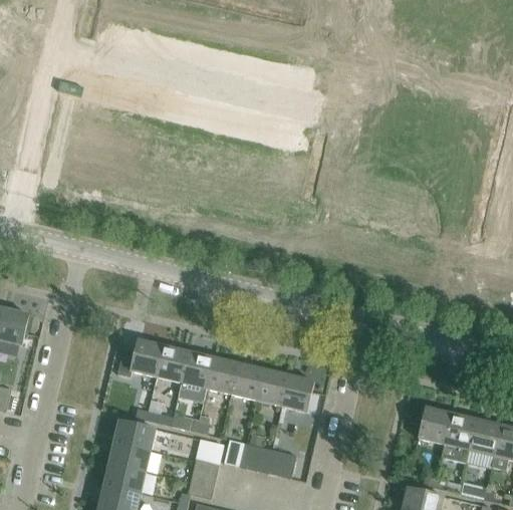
[(0,338),(21,344),(29,313),(3,307),(0,319),(0,338)]
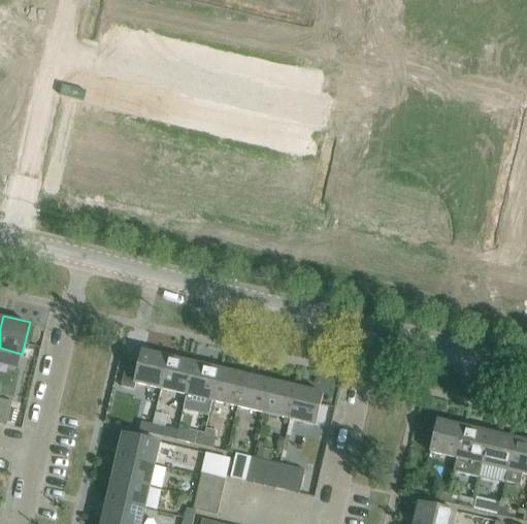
[(161,386),(168,354),(141,348),(138,360),(126,357),(120,383),(133,386),(134,380),(161,386)]
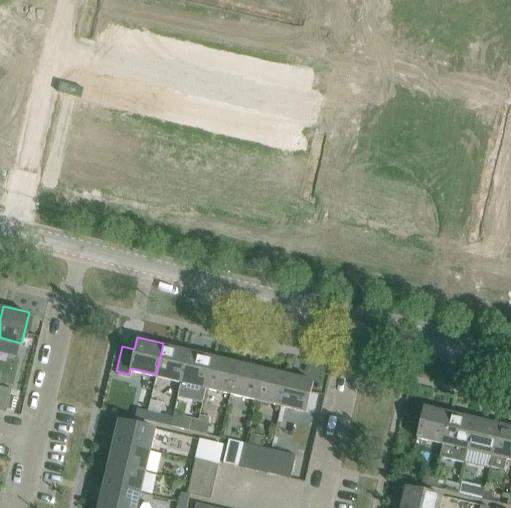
[(181,380),(188,349),(163,343),(156,374),(181,380)]
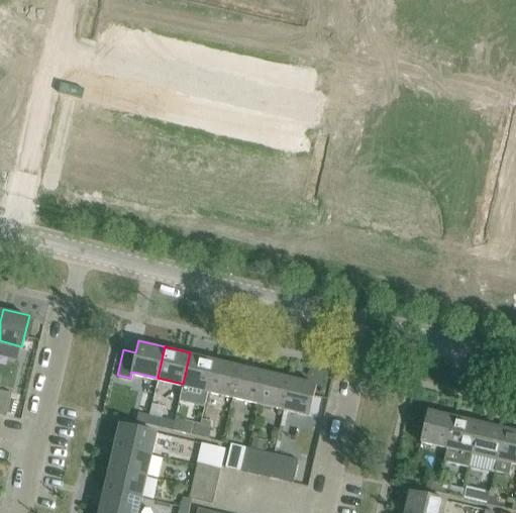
[(204,403),(207,390),(215,358),(190,352),(183,384),(180,397),(204,403)]
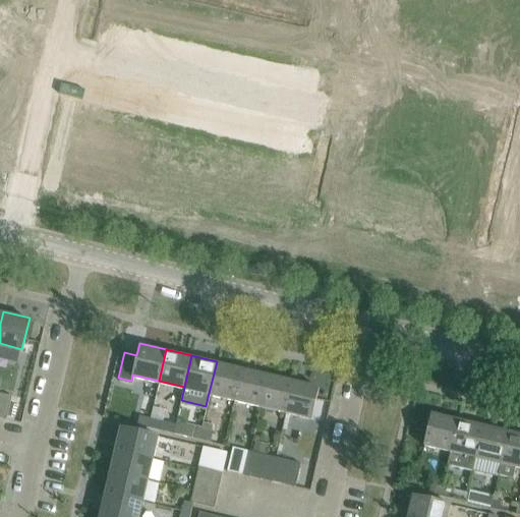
[(234,399),(241,367),(217,361),(209,393),(234,399)]
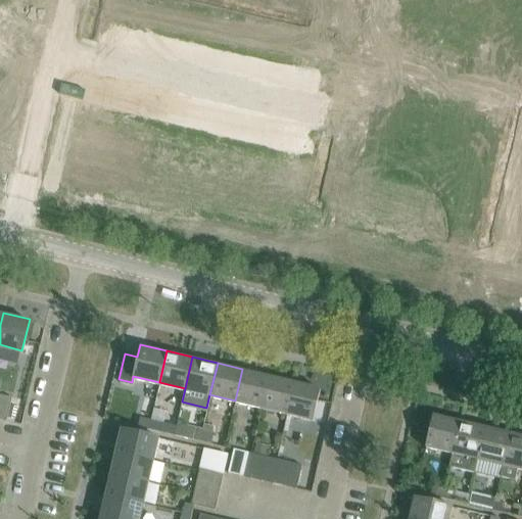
[(262,407),(269,375),(242,369),(235,400),(262,407)]
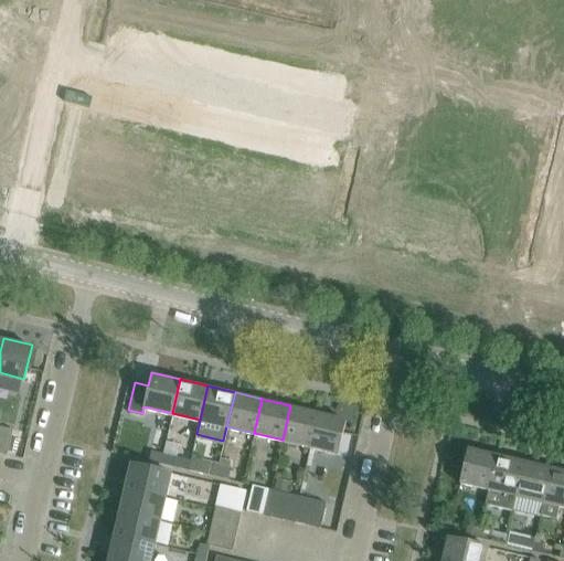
[(309,445),(317,411),(290,405),(283,440),(309,445)]
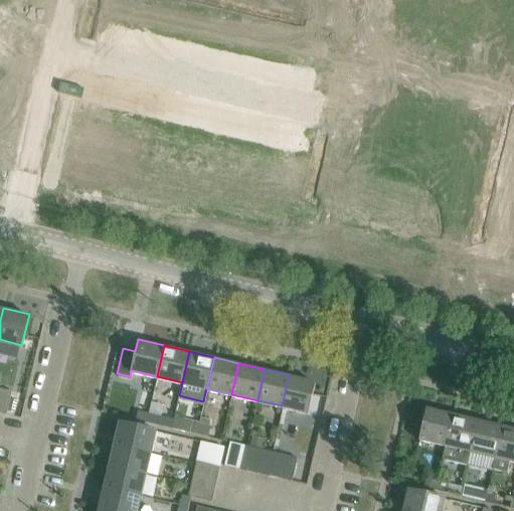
[(308,411),(315,380),(289,374),(282,405),(308,411)]
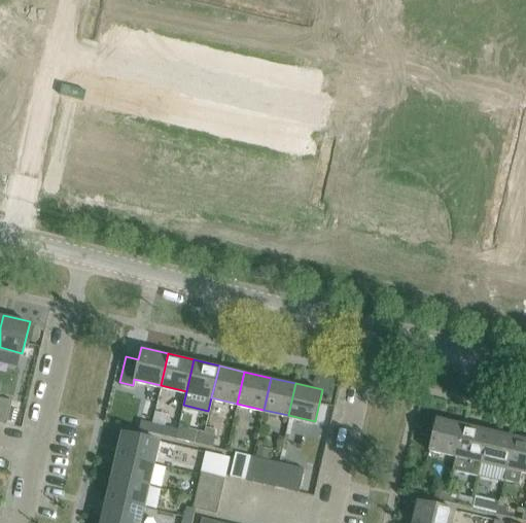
[(0,419),(6,421),(11,397),(0,394),(0,419)]
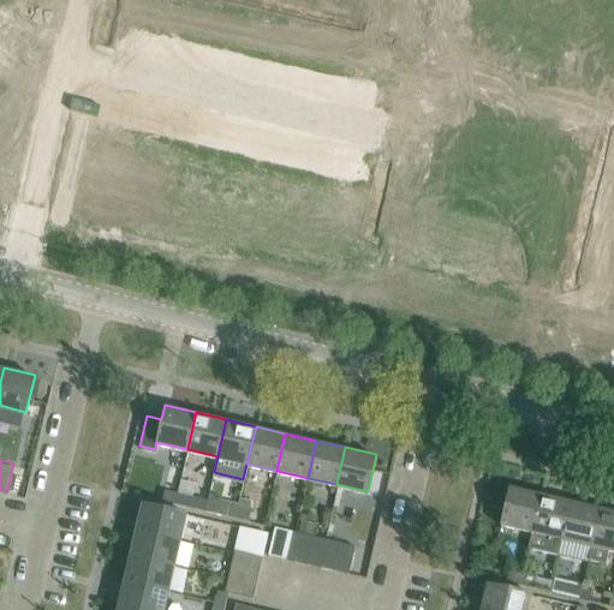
[(12,473),(7,491),(17,494),(21,474),(12,473)]
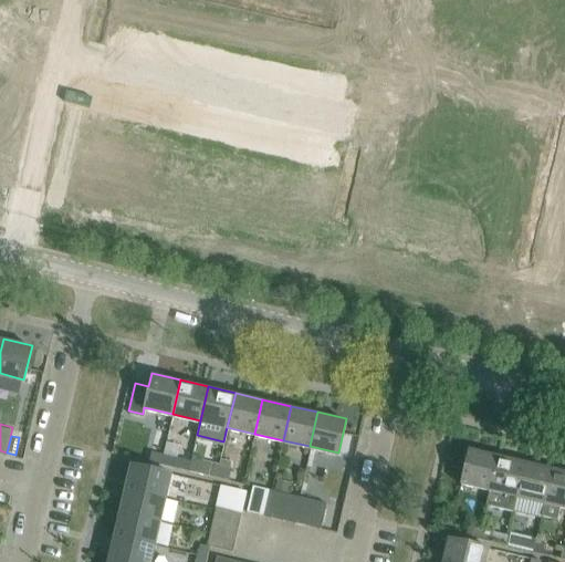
[(489,488),(497,454),(469,447),(461,481),(489,488)]
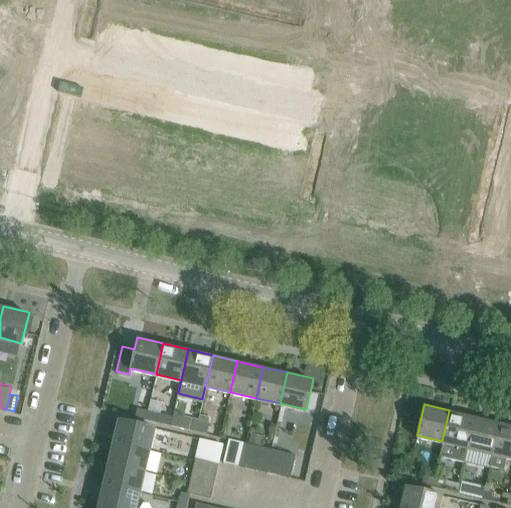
[(146,418),(148,409),(136,406),(134,416),(146,418)]
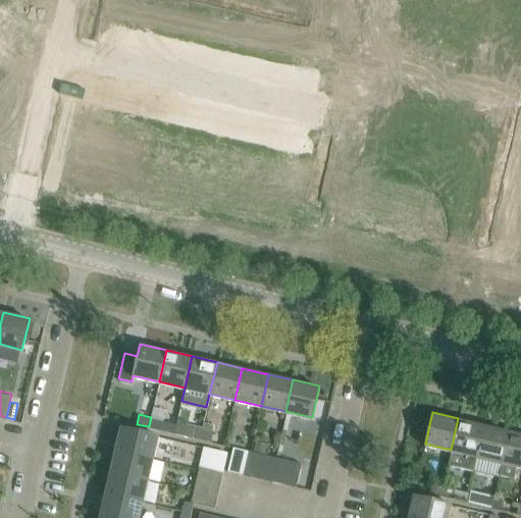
[(159,429),(161,419),(151,417),(149,426),(159,429)]
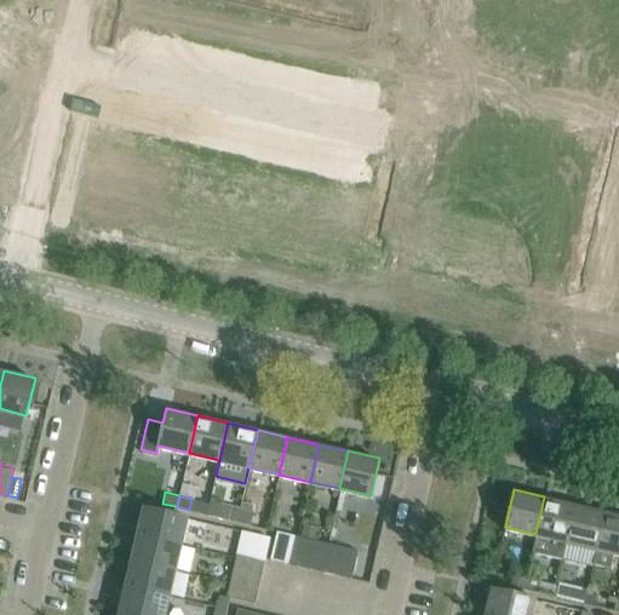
[(562,557),(566,541),(575,504),(544,496),(536,534),(532,550),(562,557)]
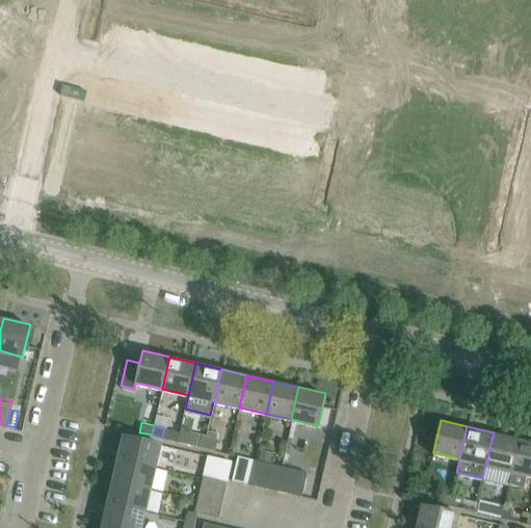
[(177,441),(191,444),(203,447),(205,438),(206,433),(180,427),(177,441)]
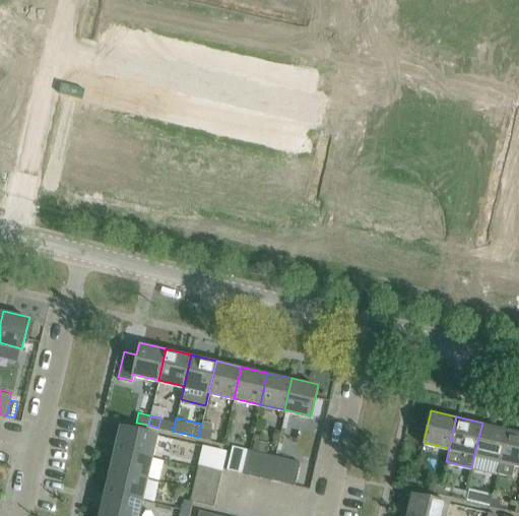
[(500,460),(507,429),(482,423),(474,454),(500,460)]
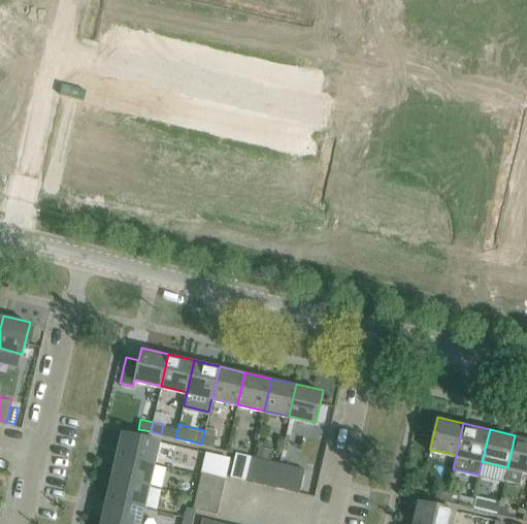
[(155,462),(160,439),(122,430),(117,453),(155,462)]
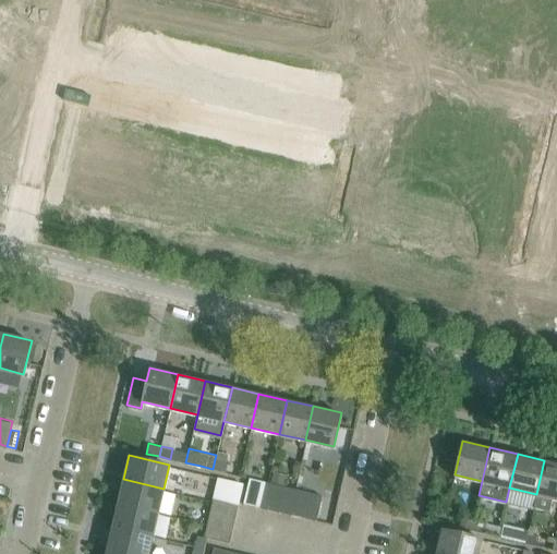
[(225,471),(227,461),(215,459),(213,469),(225,471)]
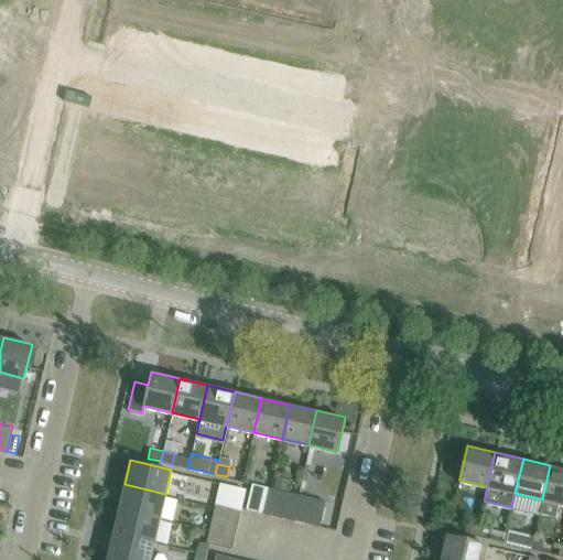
[(562,504),(562,467),(550,465),(542,499),(539,509),(554,514),(558,503),(562,504)]
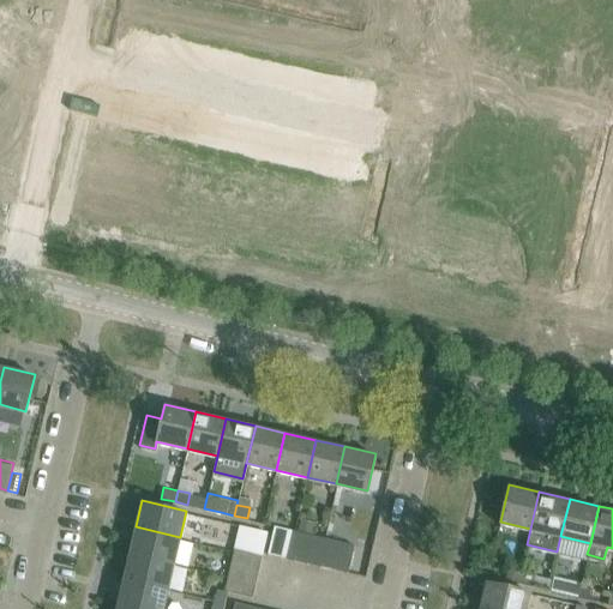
[(300,516),(298,529),(312,532),(314,519),(300,516)]
